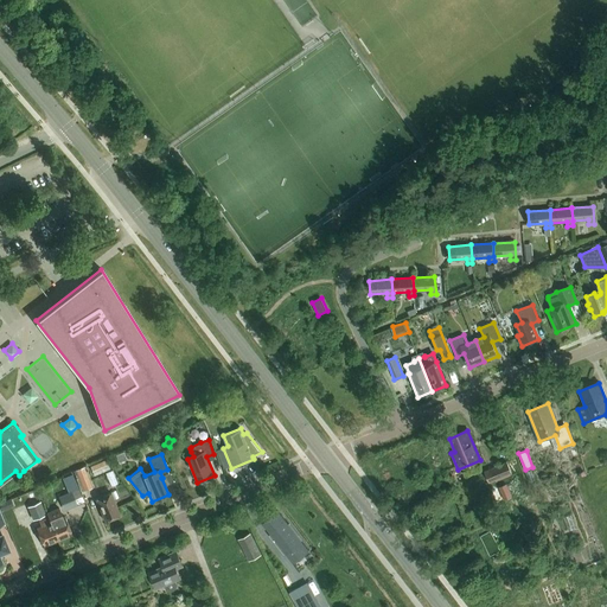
[(109,468),(106,460),(90,466),(91,468),(89,471),(91,475),(109,468)]
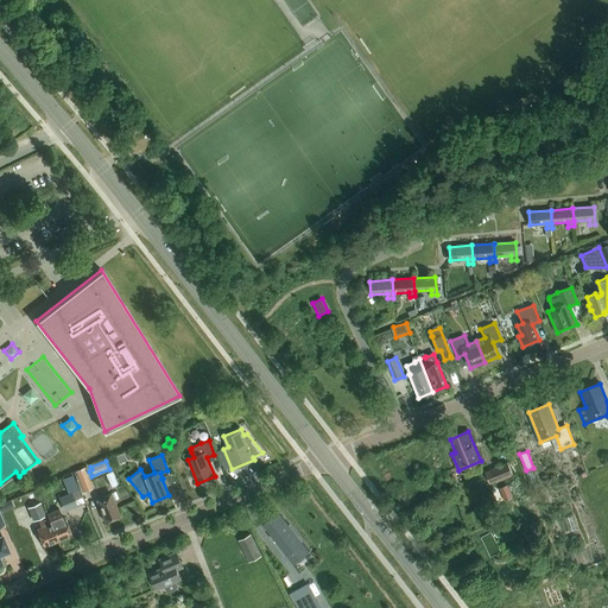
[(507,462),(486,472),(491,482),(496,480),(496,481),(513,475),(507,462)]
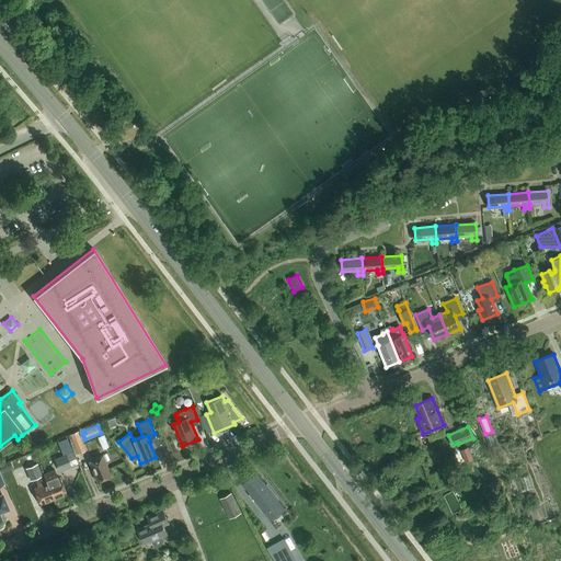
[(68,434),(76,454),(84,449),(77,431),(68,434)]
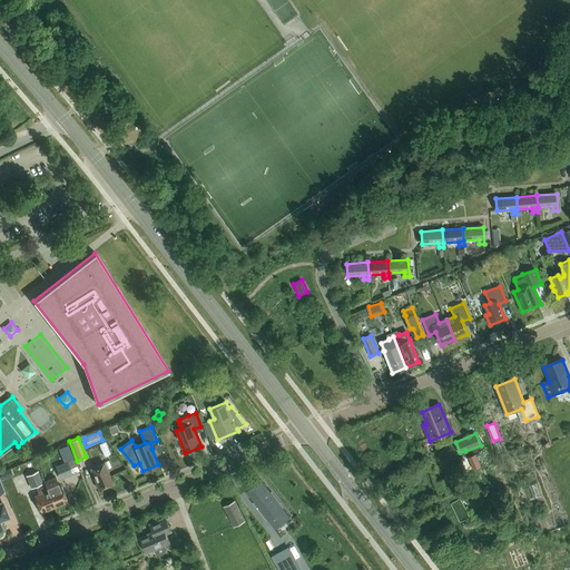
[(472,459),(470,460),(474,470),(480,468),(475,455),(471,457),(472,459)]
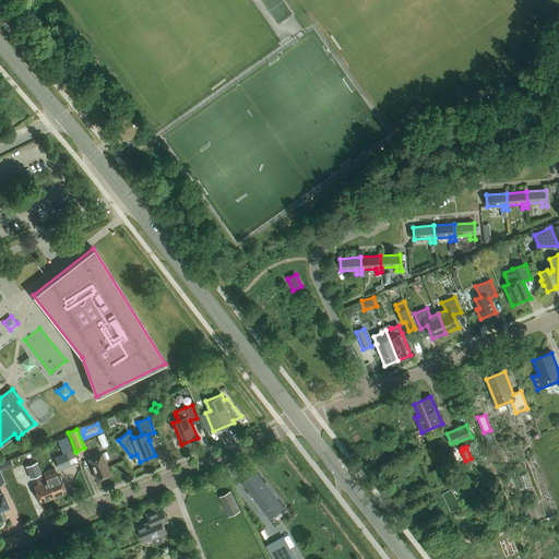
[(66,453),(54,458),(59,471),(71,465),(66,453)]
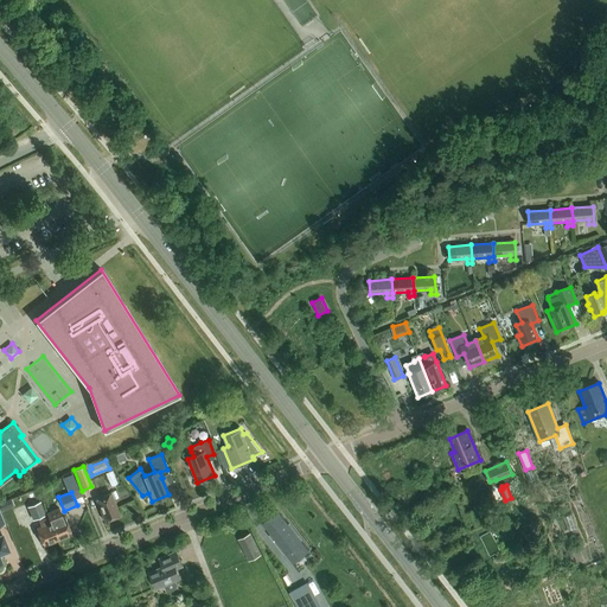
[(104,521),(120,515),(110,493),(96,499),(104,521)]
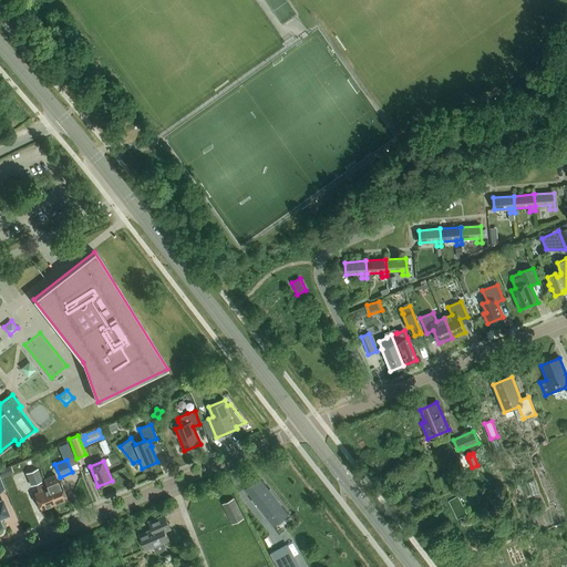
[(27,473),(32,485),(42,482),(38,468),(27,473)]
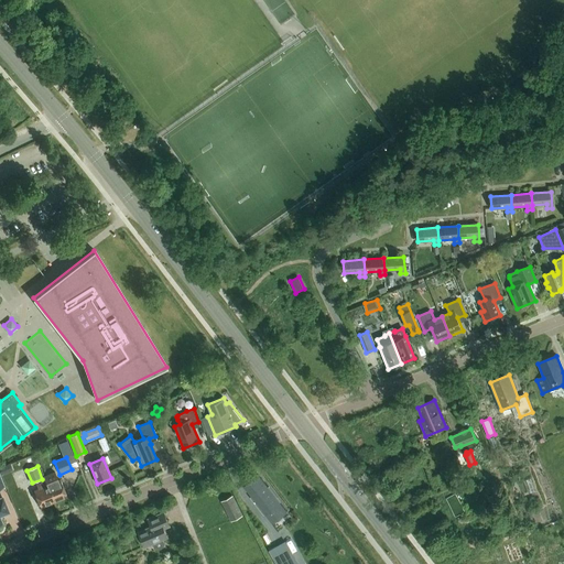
[(44,476),(46,480),(45,481),(54,502),(67,497),(61,480),(57,472),(44,476)]
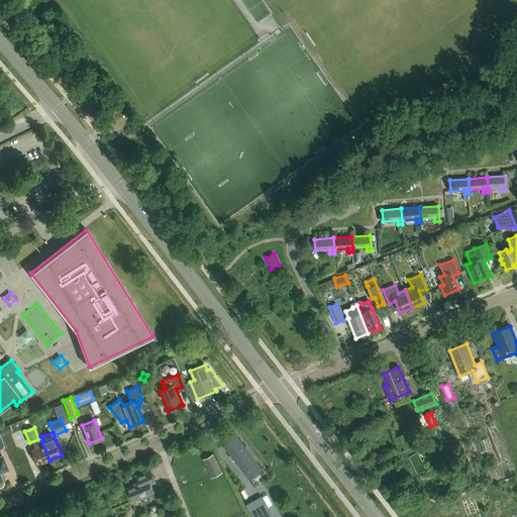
[(256,462),(237,436),(232,440),(224,446),(243,473),(256,462)]
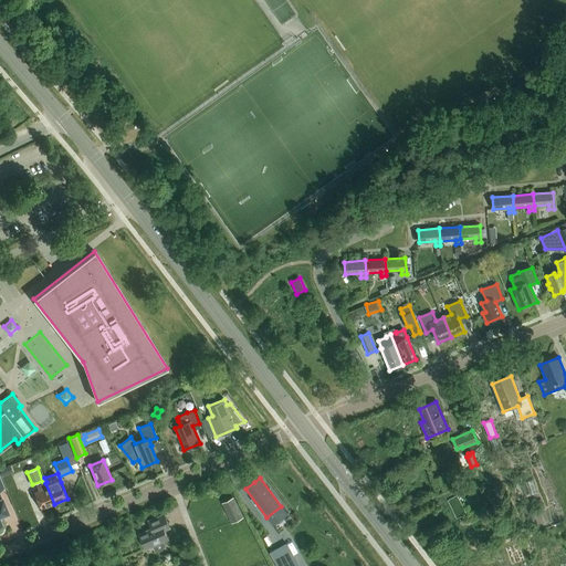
[(54,504),(45,483),(37,486),(38,491),(34,493),(41,510),(54,504)]
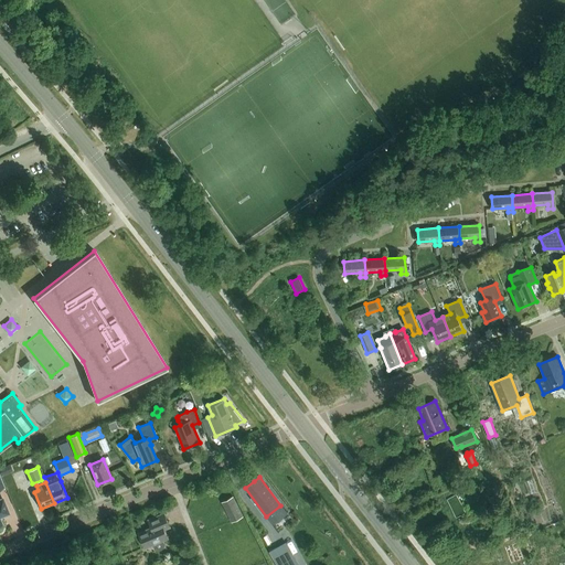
[(234,496),(221,502),(232,522),(244,516),(234,496)]
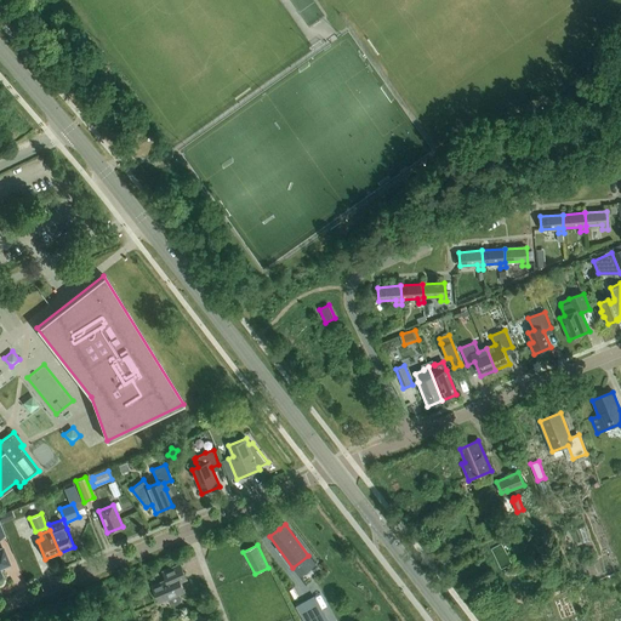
[(159,602),(167,598),(170,603),(171,603),(172,603),(174,604),(180,602),(181,600),(181,598),(180,593),(184,591),(178,577),(186,574),(181,564),(163,571),(166,580),(153,586),(159,602)]
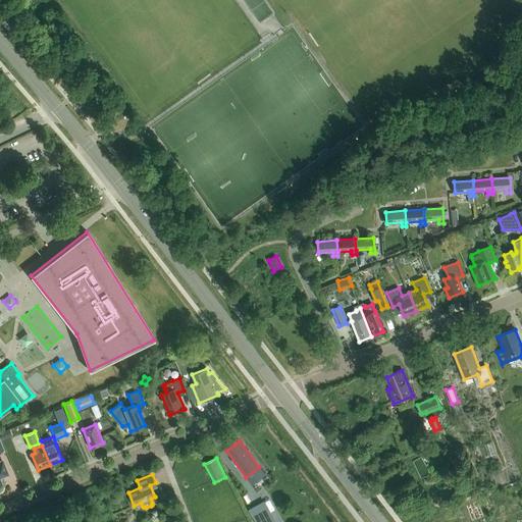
[(237,483),(245,493),(252,487),(245,477),(237,483)]
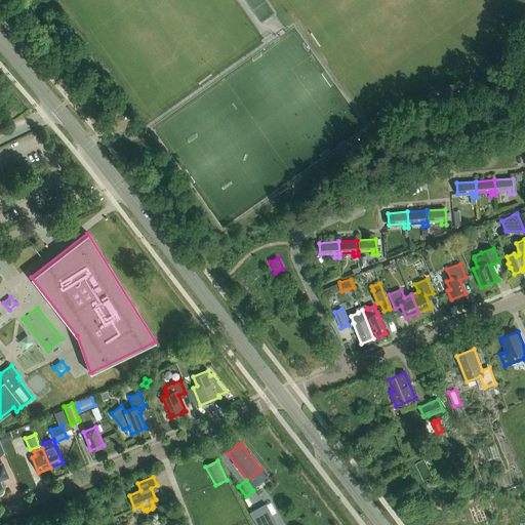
[(252,510),(259,524),(277,524),(266,503),(252,510)]
